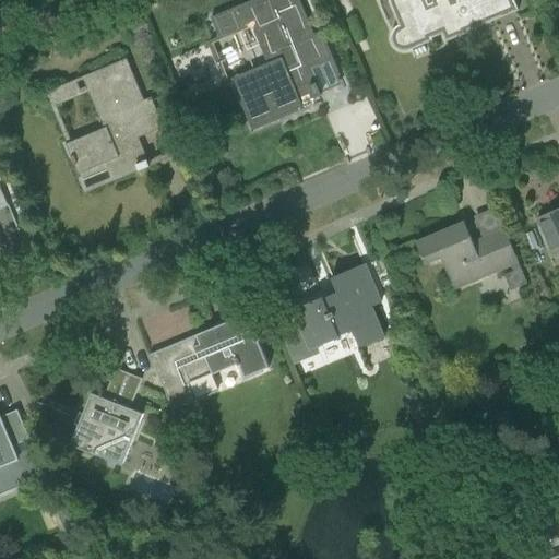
[(251,0),(245,3),(212,18),(221,38),(253,24),(270,66),(237,79),(256,121),(297,103),(297,100),(313,94),(314,96),(320,94),(307,63),(329,54),(331,54),(321,31),(314,33),(300,0),(251,0)]
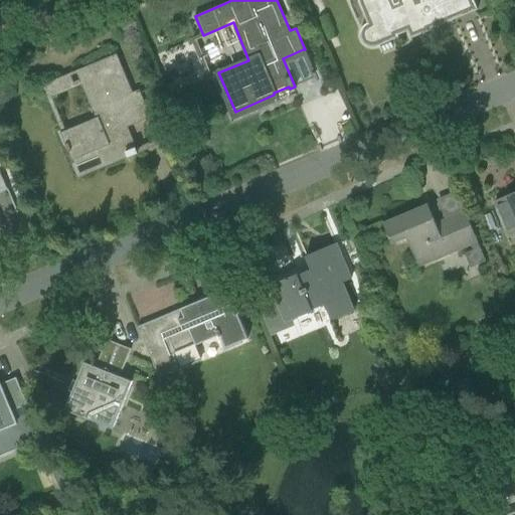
[(377,47),(379,46),(382,53),(393,48),(390,41),(398,38),(397,35),(425,24),(428,30),(477,10),(473,0),(368,0),(377,20),(367,24),(365,25),(363,26),(362,28),(361,29),(361,30),(360,32),(360,33),(360,35),(360,36),(360,37),(360,39),(361,41),(362,43),(363,43),(363,44),(365,46),(366,46),(368,47),(370,48),(371,48),(372,48),(374,48),(377,47)]
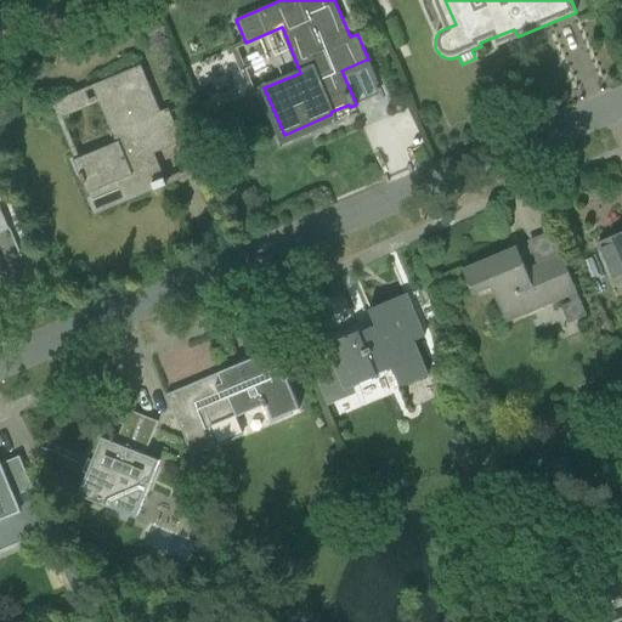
[(80,158),(74,160),(89,194),(119,181),(128,199),(154,188),(156,191),(168,185),(158,163),(151,165),(147,154),(182,140),(169,108),(160,112),(141,64),(100,82),(92,85),(100,102),(103,111),(117,142),(80,158)]
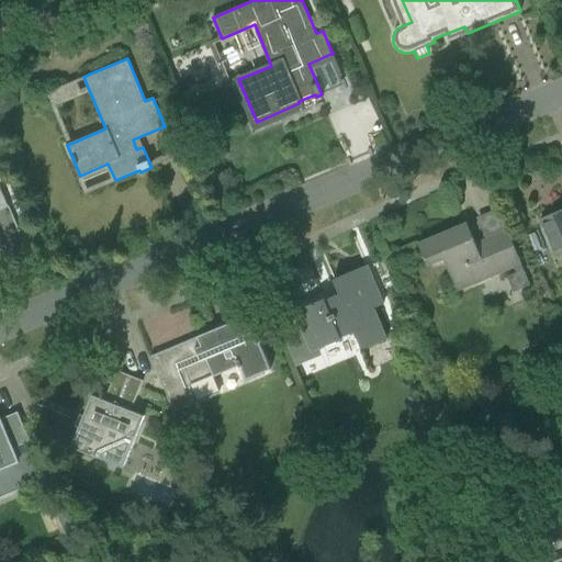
[(0,206),(7,204),(18,228),(19,227),(0,184),(0,188),(1,190),(0,190),(0,206)]
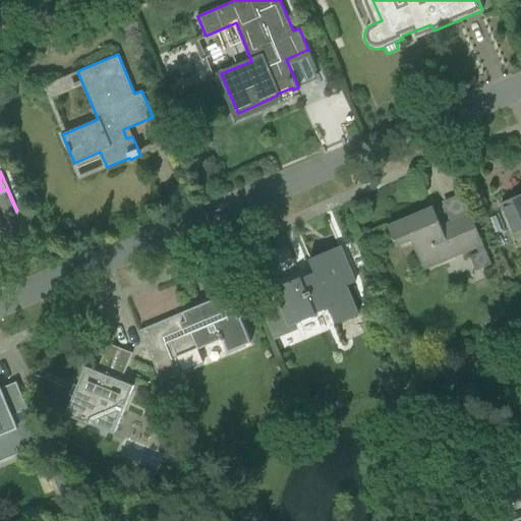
[(520,194),(501,204),(509,223),(516,239),(520,237),(520,194)]
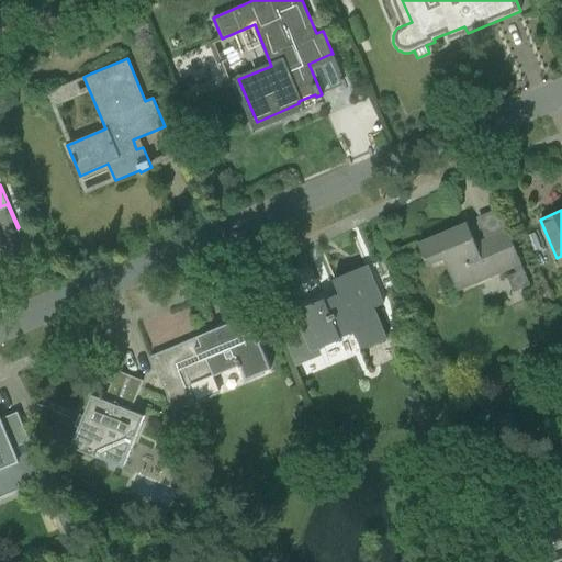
[(475,245),(471,234),(467,225),(417,246),(427,267),(442,260),(457,292),(520,265),(507,232),(475,245)]
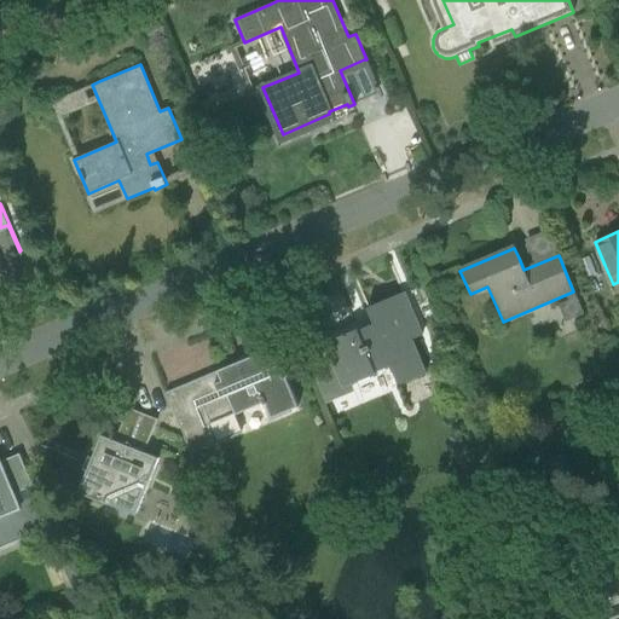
[(324,345),(334,366),(342,388),(377,374),(376,372),(391,366),(399,386),(427,374),(412,340),(422,336),(404,293),(366,310),(372,325),(358,331),(358,330),(324,345)]
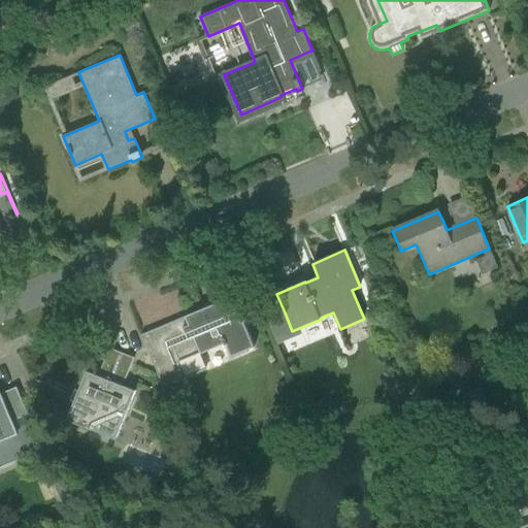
[(141,335),(164,390),(165,389),(163,386),(206,368),(200,355),(224,344),(225,347),(226,345),(227,350),(225,351),(229,360),(248,353),(246,351),(254,348),(243,323),(245,322),(241,311),(239,311),(232,297),(141,335)]
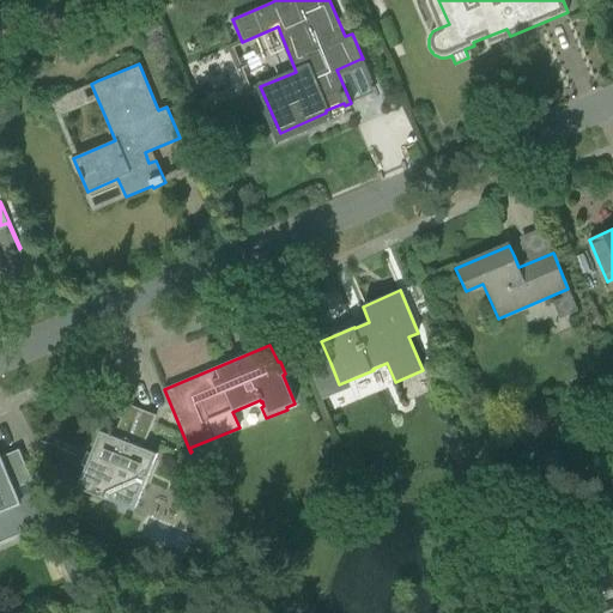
[(78,489),(99,498),(133,511),(157,455),(140,449),(143,443),(144,443),(155,417),(143,412),(144,411),(139,410),(139,411),(127,405),(114,438),(101,434),(91,455),(86,453),(80,467),(85,468),(78,489)]
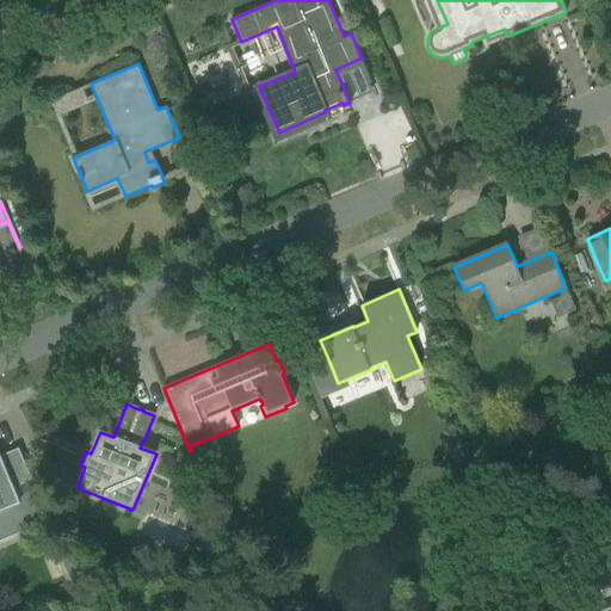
[(0,456),(0,542),(12,538),(49,523),(36,489),(18,497),(0,456)]
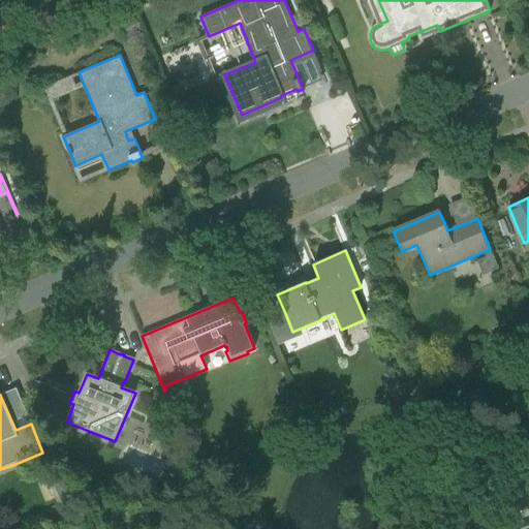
[(159,408),(154,418),(162,423),(166,411),(159,408)]
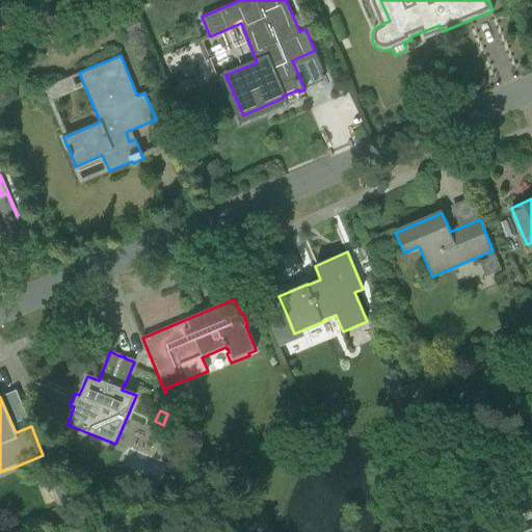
[(70,485),(55,491),(64,514),(79,508),(70,485)]
